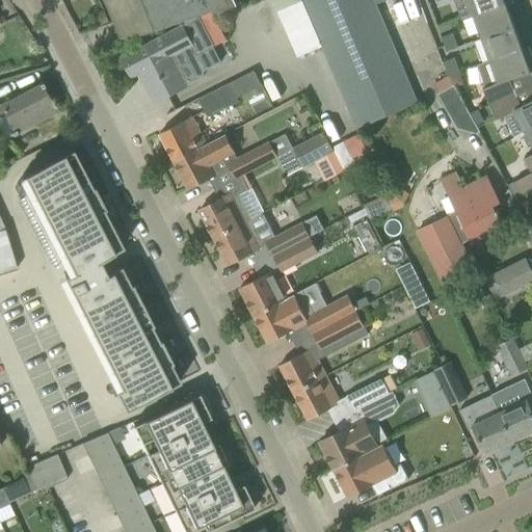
[(106,0),(124,41),(180,23),(198,17),(211,11),(213,10),(214,11),(237,4),(235,0),(106,0)]
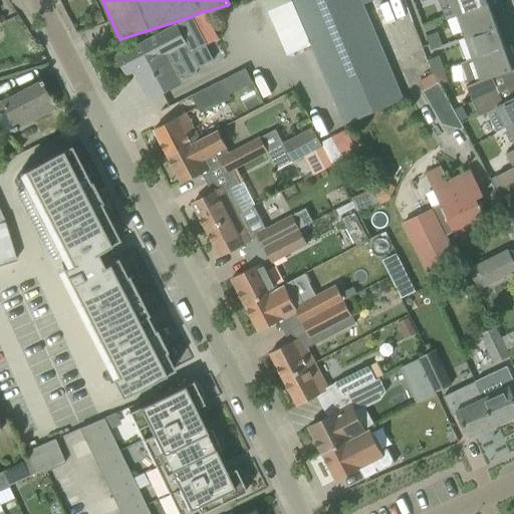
[(378,0),(291,0),(344,123),(404,97),(367,13),(381,7),(378,0)]
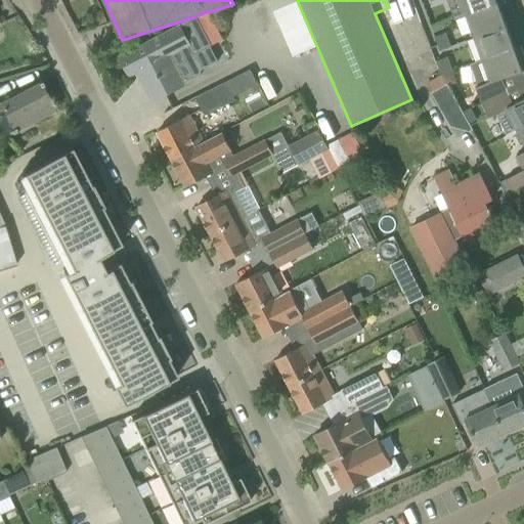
[(461,0),(467,15),(505,2),(504,0),(461,0)]
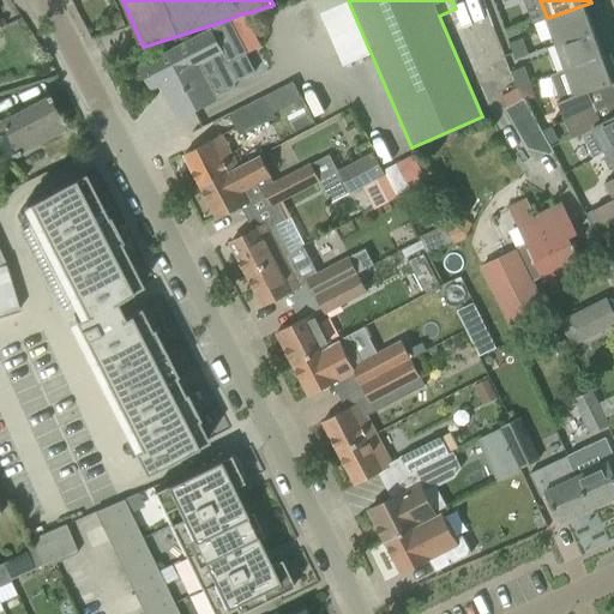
[(547,18),(557,44),(594,30),(593,25),(599,23),(591,2),(547,18)]
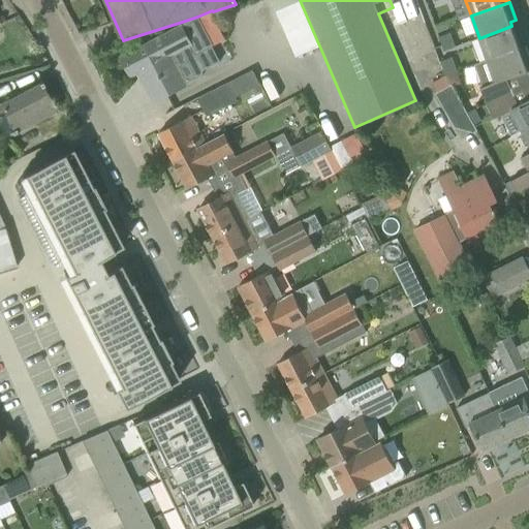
[(210,11),(197,17),(213,44),(224,38),(210,11)]
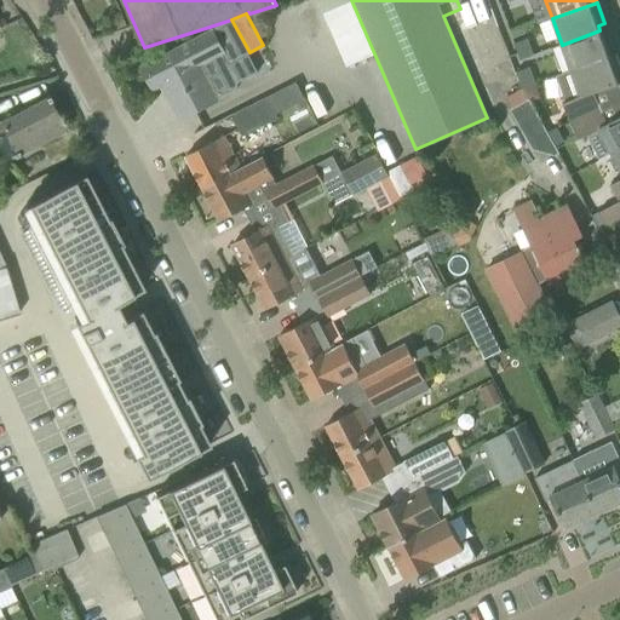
[(211,32),(143,68),(154,89),(161,85),(179,119),(195,112),(217,101),(216,98),(234,90),(236,82),(257,72),(248,55),(250,53),(250,52),(231,19),(210,27),(211,32)]
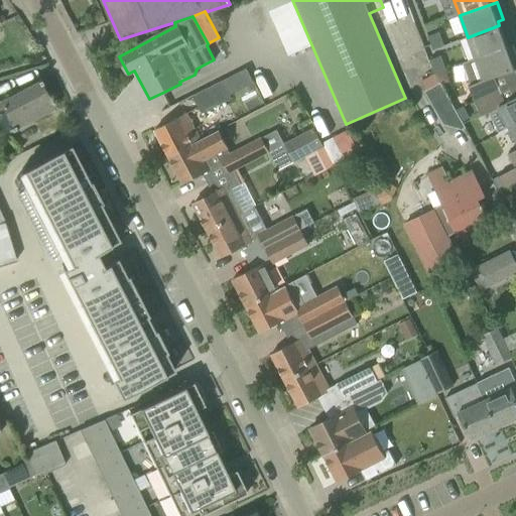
[(468,37),(476,58),(513,45),(507,28),(501,30),(499,25),(468,37)]
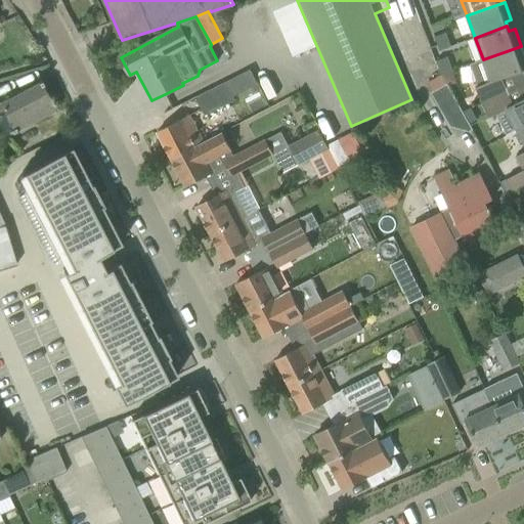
[(435,36),(440,50),(450,46),(445,33),(435,36)]
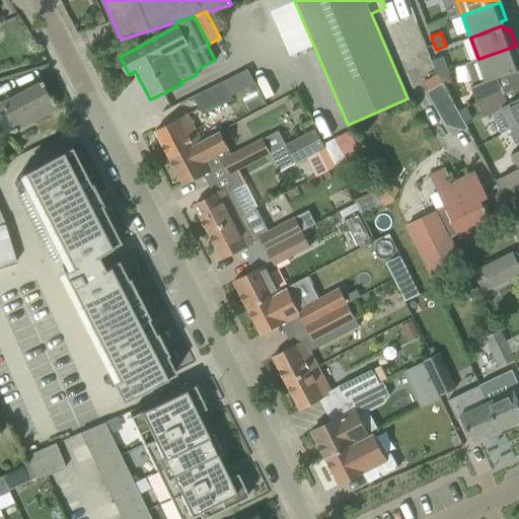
[(518,70),(516,65),(518,63),(518,54),(516,46),(478,59),(467,63),(467,62),(466,63),(474,85),(471,87),(477,101),(503,90),(497,77),(518,70)]
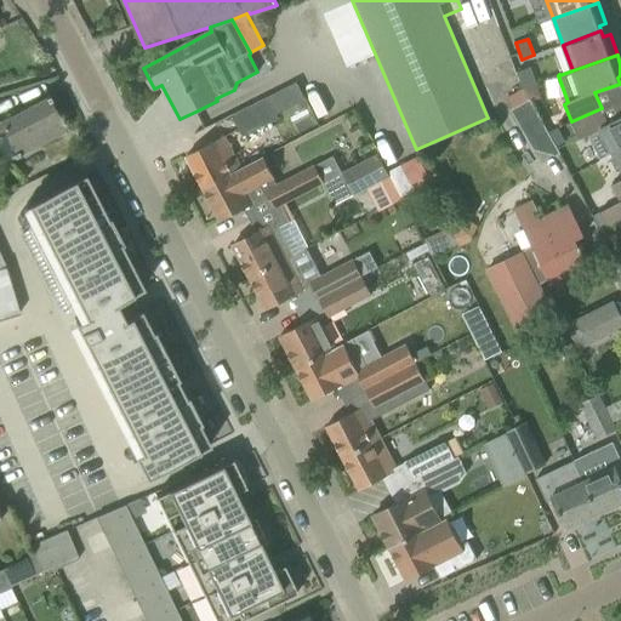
[(517,72),(523,89),(535,84),(529,67),(517,72)]
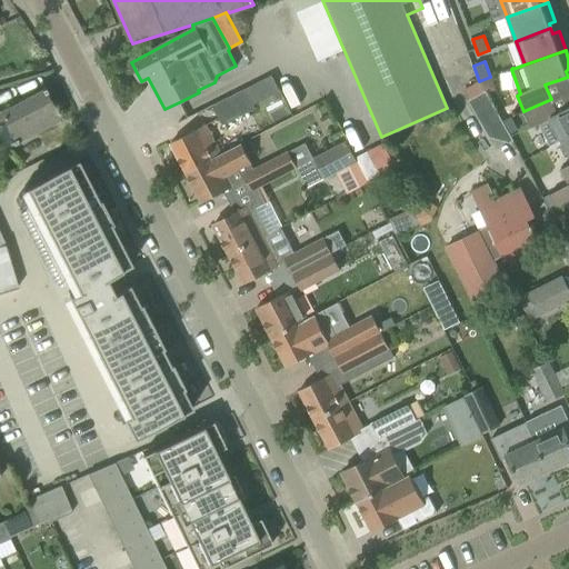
[(0,125),(6,125),(13,139),(12,140),(13,145),(19,141),(58,120),(45,92),(46,92),(43,89),(0,111),(0,125)]
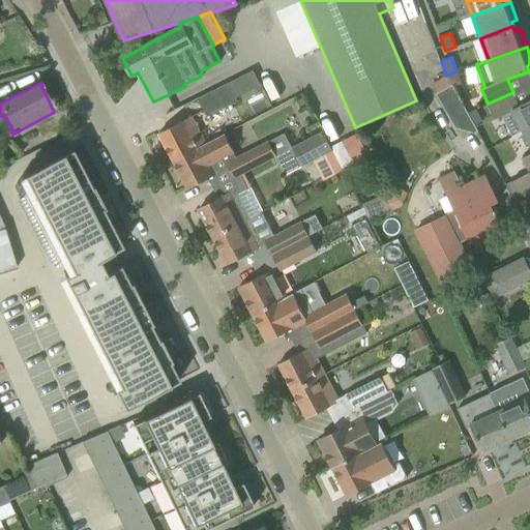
[(229,83),(199,98),(208,115),(238,100),(229,83)]
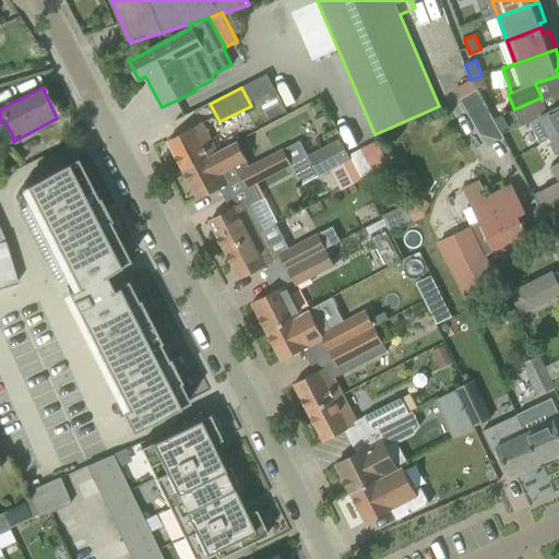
[(500,141),(503,139),(477,91),(460,99),(479,135),(500,141)]
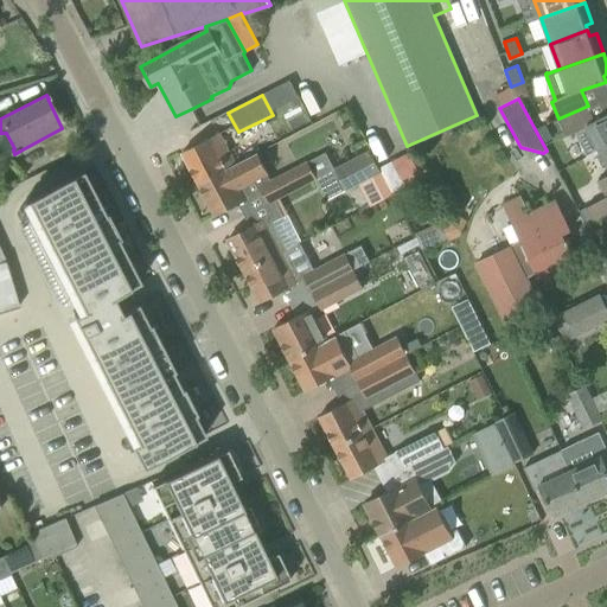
[(587,127),(600,151),(606,146),(606,114),(595,121),(588,106),(558,119),(567,136),(587,127)]
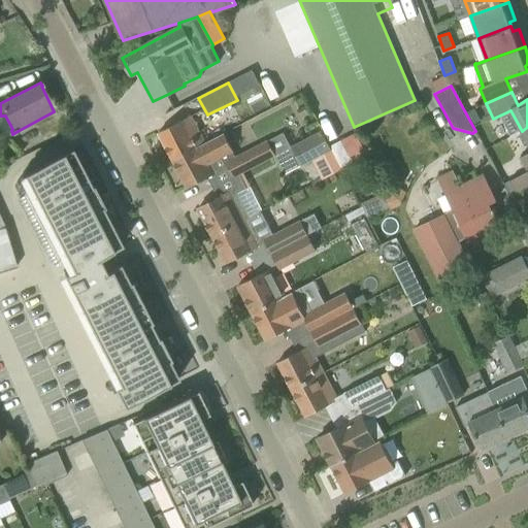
[(158,133),(172,160),(197,147),(191,135),(198,131),(190,116),(158,133)]
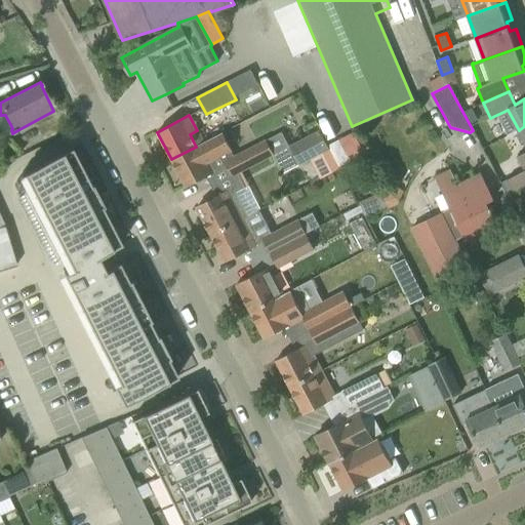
[(524,126),(519,130),(524,142),(524,152),(517,157),(524,170),(507,179),(513,192),(524,185),(524,126)]
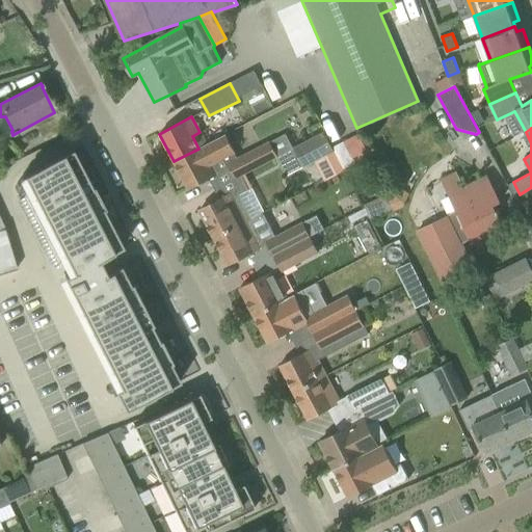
[(324,132),(276,156),(286,175),(334,151),(324,132)]
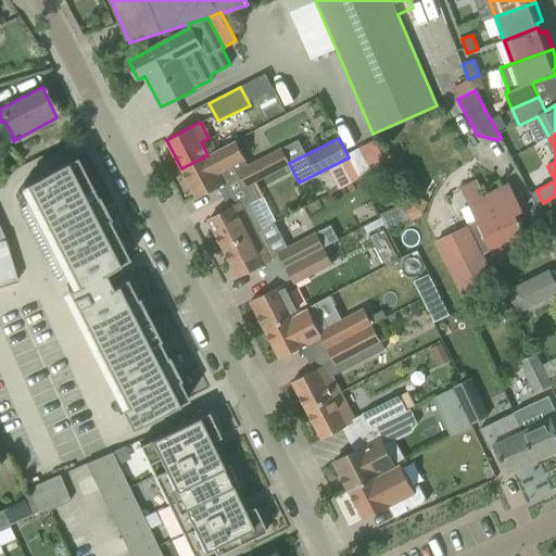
[(230,179),(225,169),(245,160),(236,141),(207,155),(181,168),(197,197),(216,187),(230,179)]
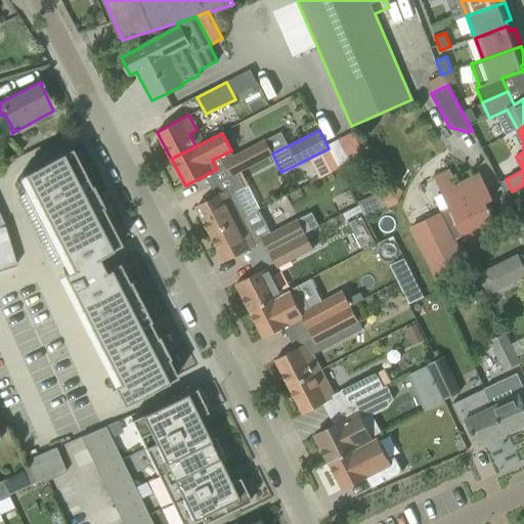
[(264,140),(225,161),(232,175),(271,155),(264,140)]
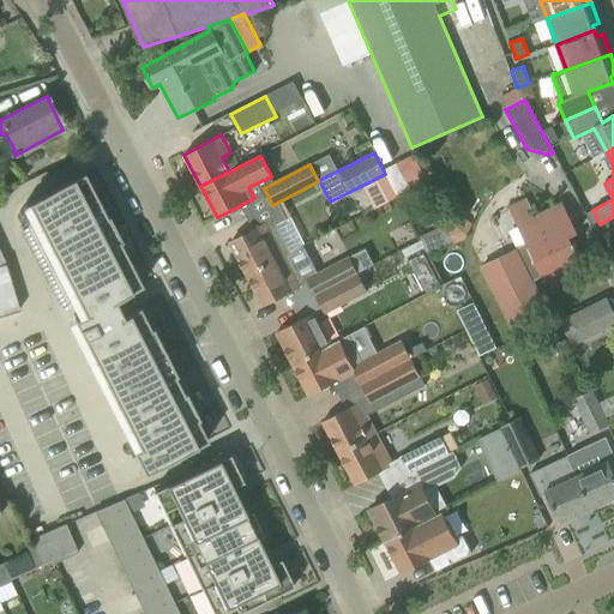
[(26,203),(38,227),(49,248),(60,270),(72,292),(83,313),(83,314),(73,319),(80,336),(92,359),(104,381),(115,404),(126,426),(137,446),(131,449),(143,473),(206,440),(196,419),(197,419),(196,416),(185,395),(184,392),(182,393),(173,375),(174,374),(162,351),(150,327),(149,329),(138,307),(130,311),(121,295),(126,293),(140,286),(128,263),(118,242),(120,241),(107,216),(106,217),(95,197),(83,174),(26,203)]
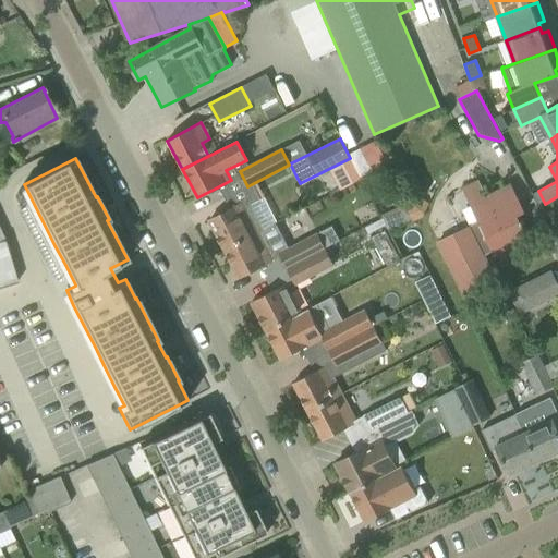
[(360,180),(352,164),(339,171),(347,186),(360,180)]
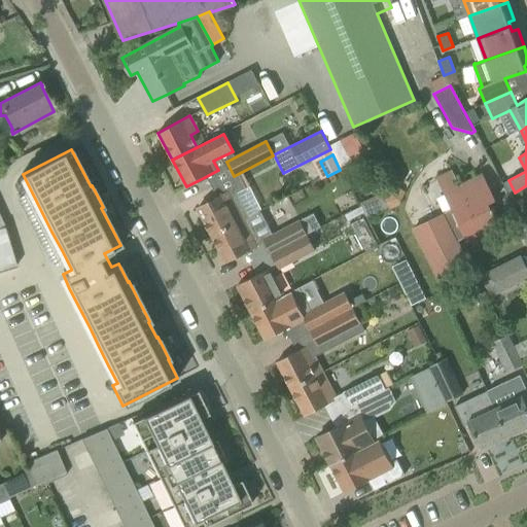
[(443,215),(414,230),(429,259),(438,278),(466,264),(456,242),(465,238),(467,241),(497,225),(488,207),(487,208),(485,204),(494,200),(483,175),(459,187),(451,171),(437,177),(455,212),(453,213),(444,217),(443,215)]
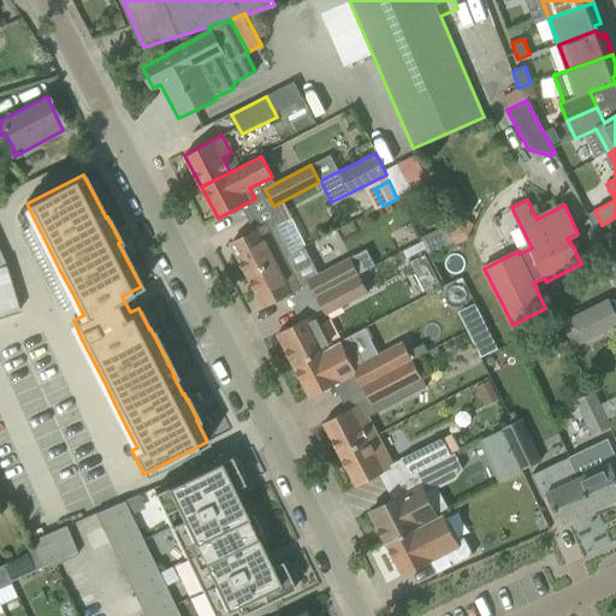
[(231,244),(248,276),(277,261),(268,247),(278,242),(268,225),(253,232),(231,244)]
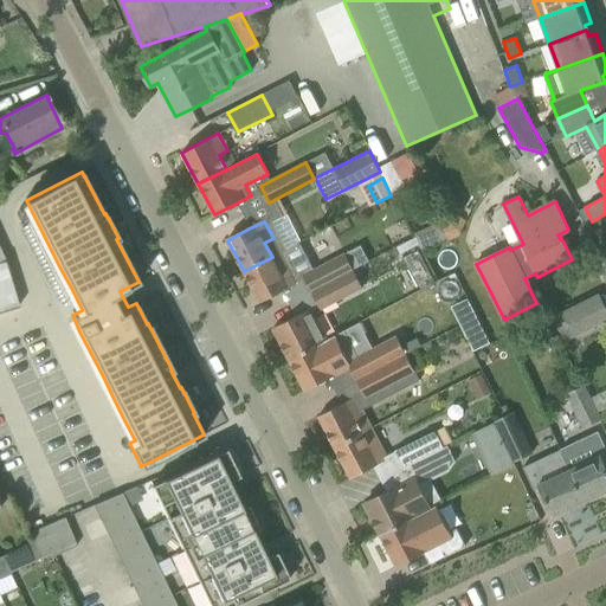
[(605,231),(603,225),(593,230),(601,245),(605,243),(605,231)]
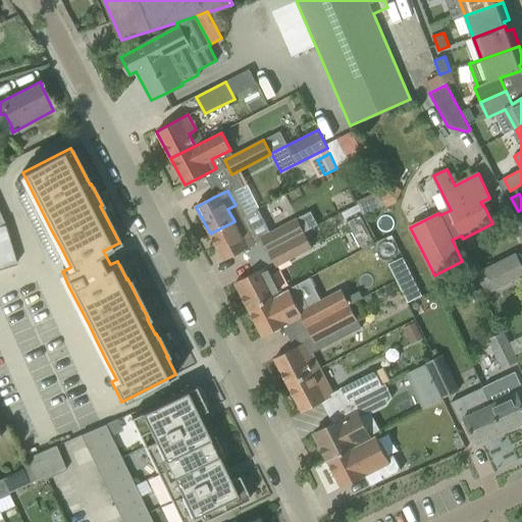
[(310,212),(298,218),(305,232),(317,226),(310,212)]
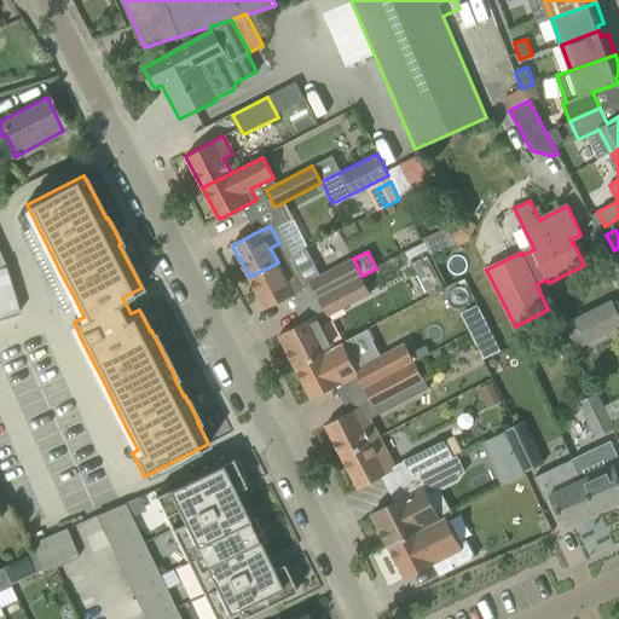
[(0,254),(0,318),(19,312),(6,267),(0,254)]
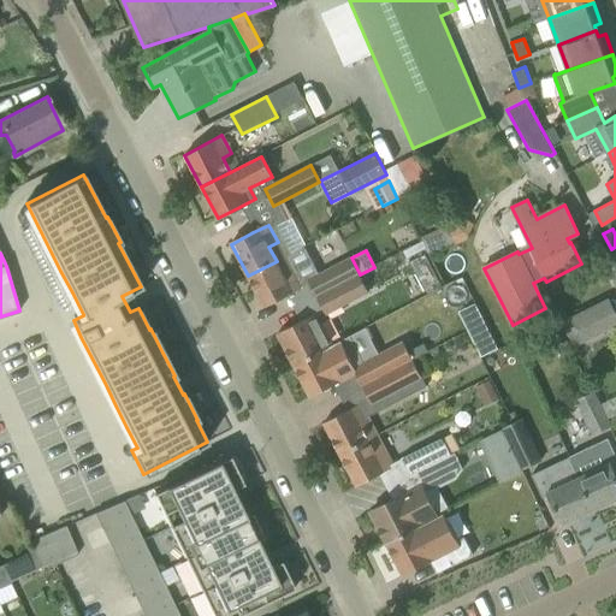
[(307,277),(318,296),(360,274),(351,258),(350,256),(307,277)]
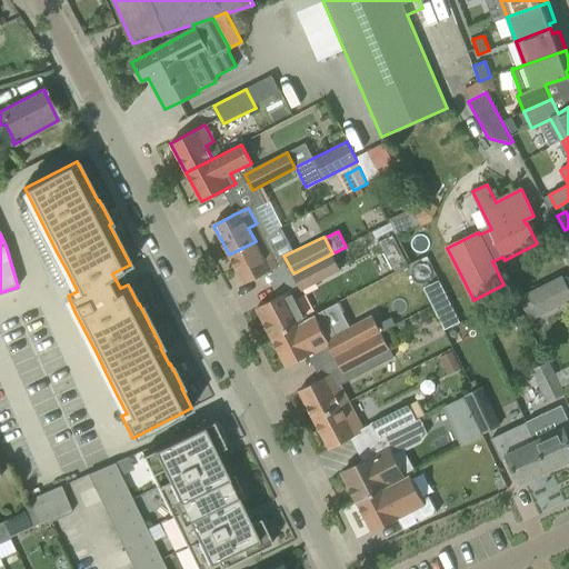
[(256,241),(229,255),(243,283),(263,273),(278,267),(270,250),(262,255),(256,241)]
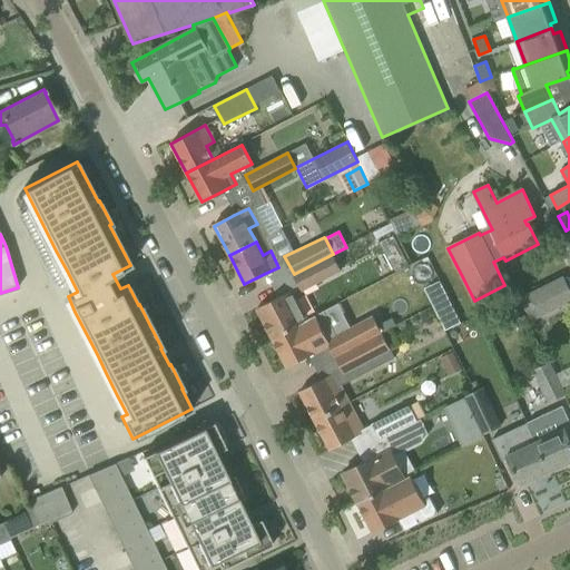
[(333,254),(294,274),(302,291),(341,271),(333,254)]
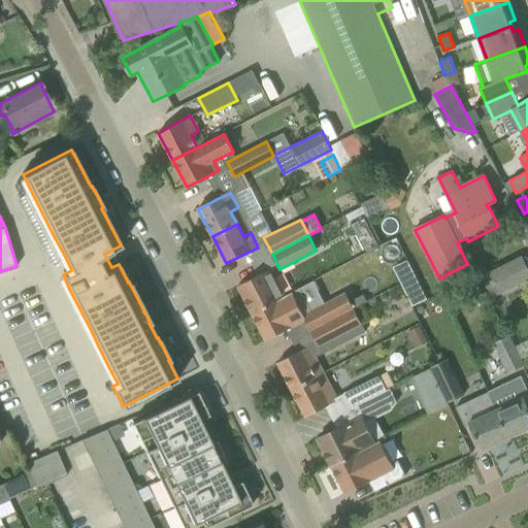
[(527,270),(521,257),(482,275),(492,298),(527,279),(527,270)]
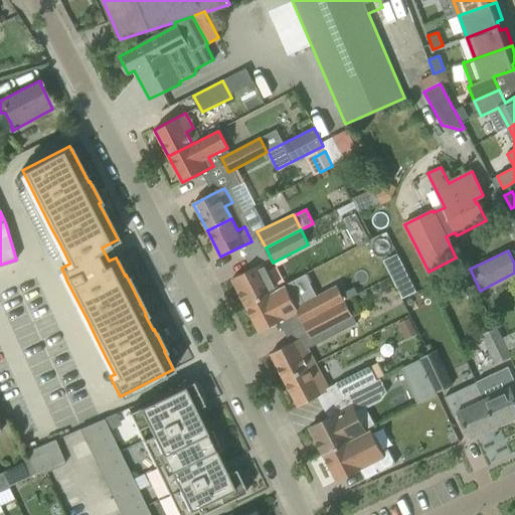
[(396,254),(382,261),(401,298),(415,291),(396,254)]
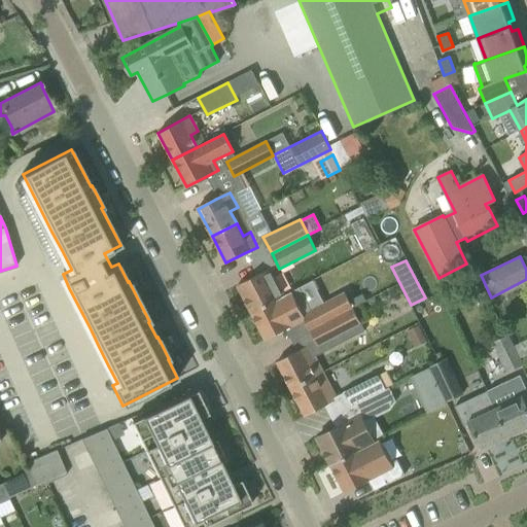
[(238,285),(251,312),(283,295),(269,269),(238,285)]
